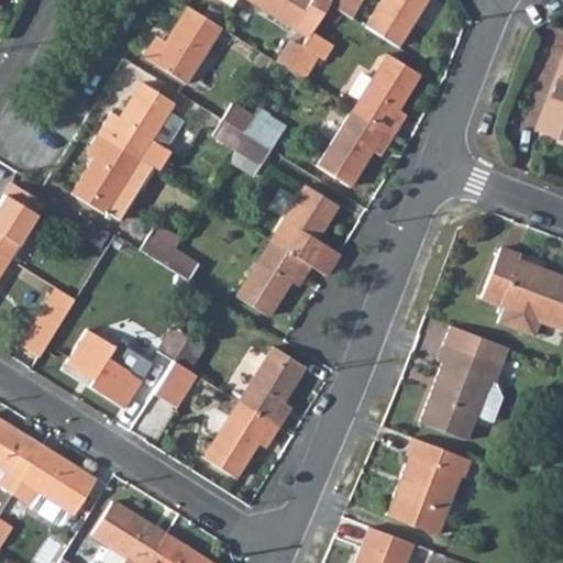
[(249,0),(308,37),(329,4),(331,0),(249,0)]
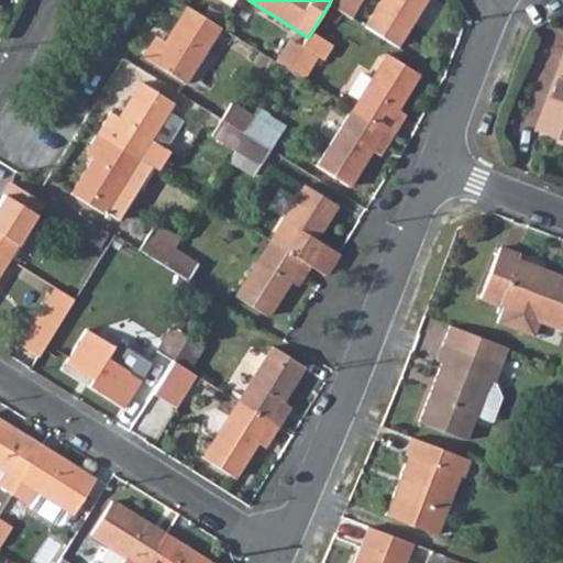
[(331,0),(329,4),(351,18),(362,0),(331,0)]
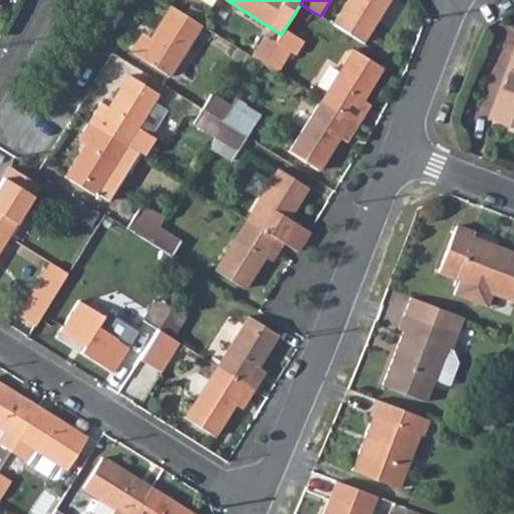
[(343,0),(329,22),(363,43),(390,0),(343,0)]
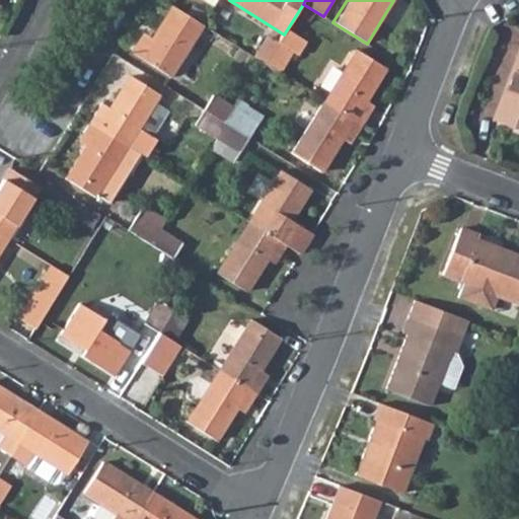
[(173,8),(172,8),(148,48),(141,44),(134,55),(170,78),(203,26),(173,8)]
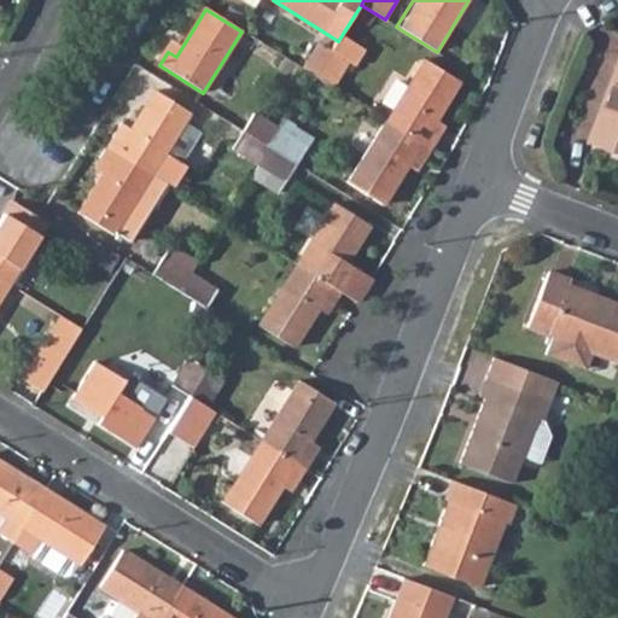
[(426,62),(388,122),(431,150),(439,138),(430,132),(460,85),(426,62)]
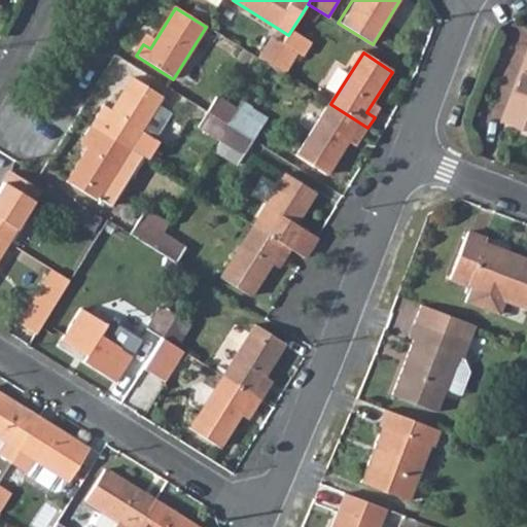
[(513,107),(507,123),(526,130),(526,54),(520,72),(525,74),(513,107)]
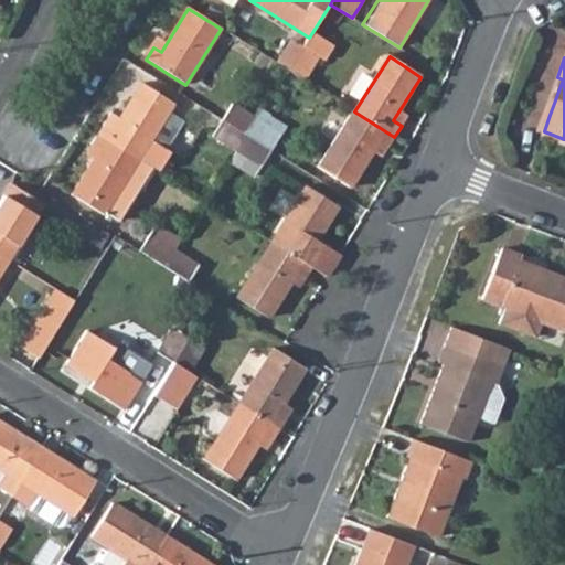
[(106,123),(97,135),(138,160),(159,173),(170,155),(150,141),(173,105),(141,84),(114,128),(106,123)]
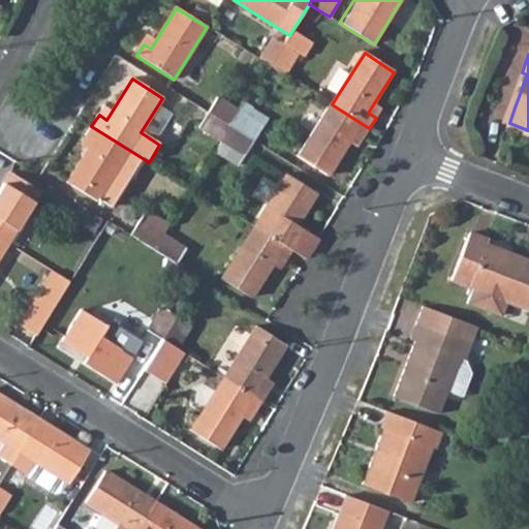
[(216,98),(207,114),(231,128),(240,114),(216,98)]
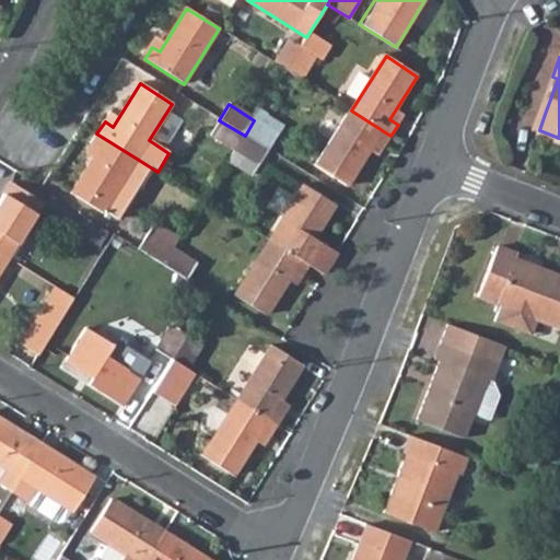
[(391,136),(351,111),(315,166),(347,186),(375,141),(384,147),(391,136)]
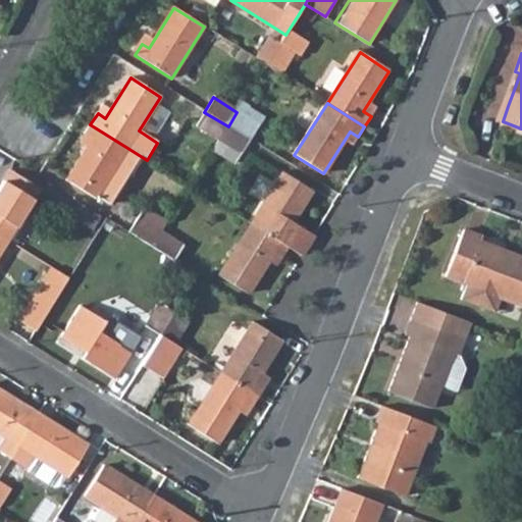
[(204,112),(195,125),(219,141),(228,126),(204,112)]
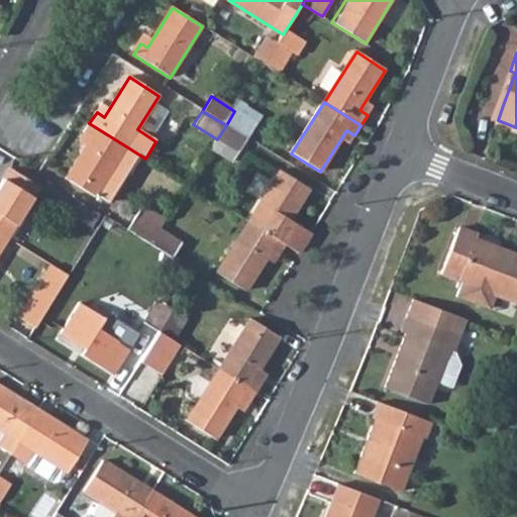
[(234,111),(226,125),(248,139),(256,126),(234,111)]
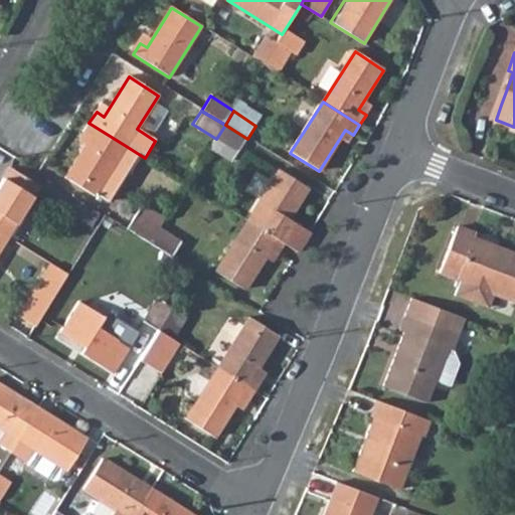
[(126,146),(89,123),(83,133),(92,138),(64,179),(94,197),(126,146)]
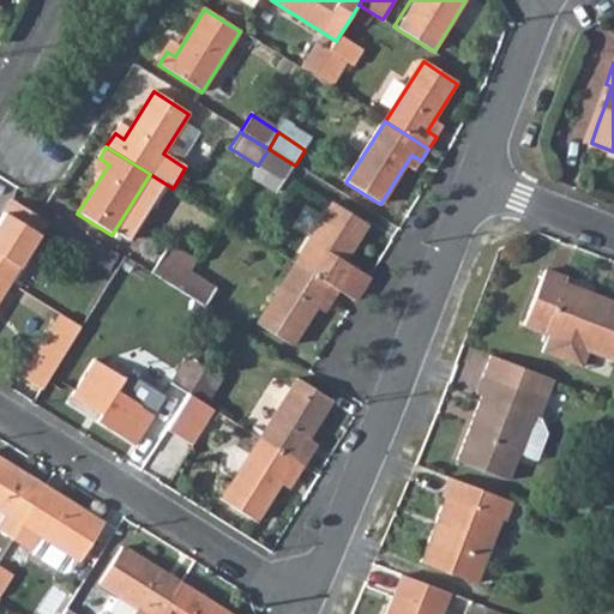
[(269,149),(258,166),(283,182),(295,166),(269,149)]
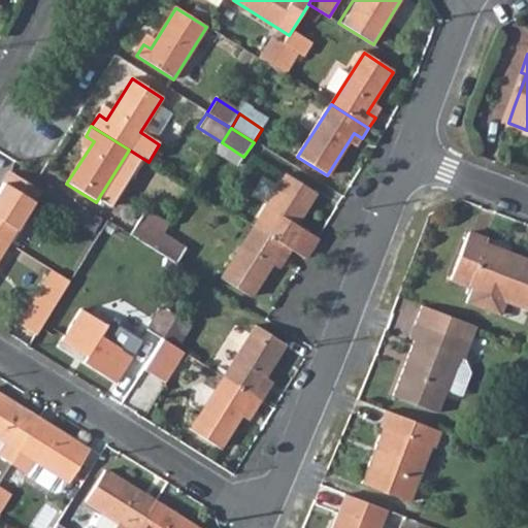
[(0,236),(9,242),(40,193),(11,174),(0,191),(0,236)]
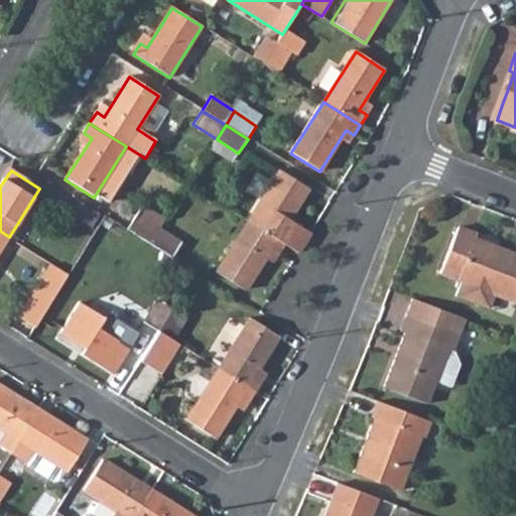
[(280,171),(249,222),(285,244),(298,252),(308,237),(300,232),(303,226),(290,218),(308,189),(280,171)]
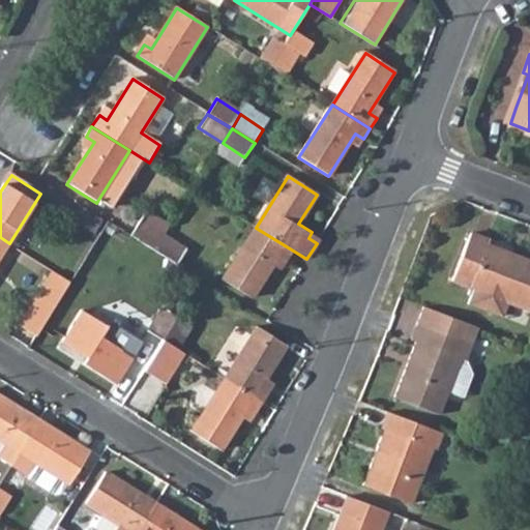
[(88,208),(80,222),(102,236),(111,223),(88,208)]
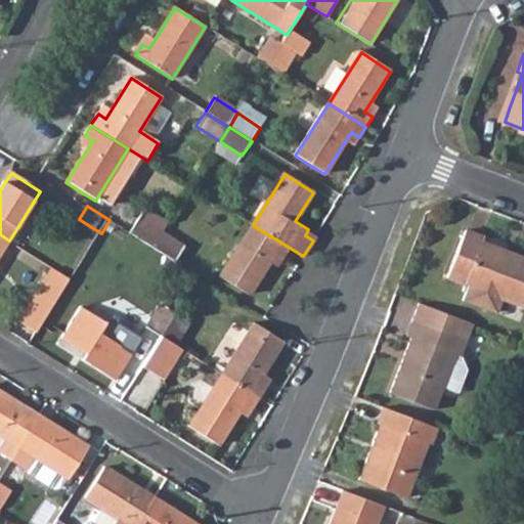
[(290,248),(253,225),(219,277),(248,296),(274,254),(282,259),(290,248)]
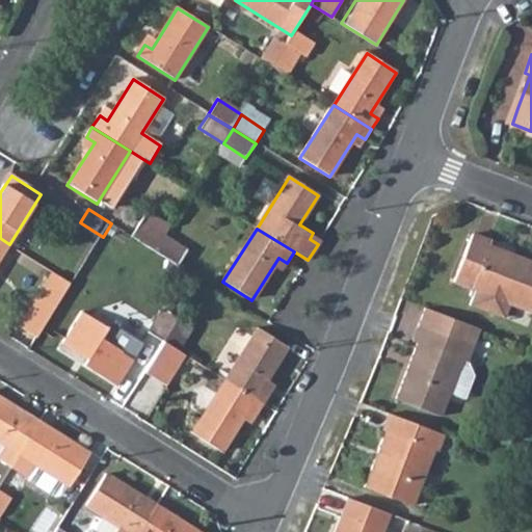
[(157,248),(155,250),(178,265),(188,249),(165,235),(157,248)]
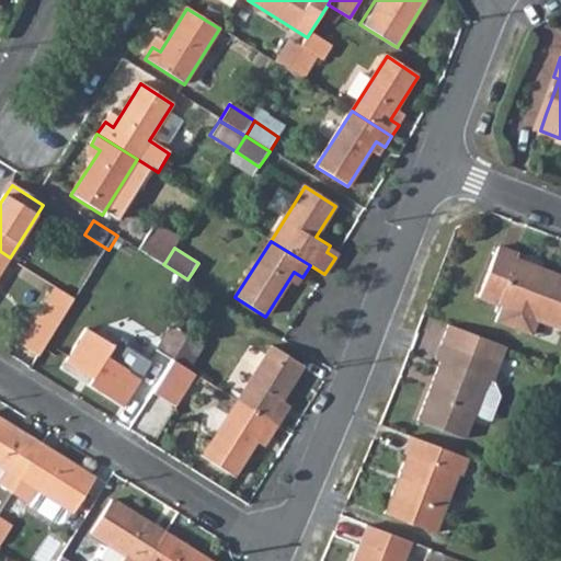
[(0,273),(10,258),(0,251),(0,273)]
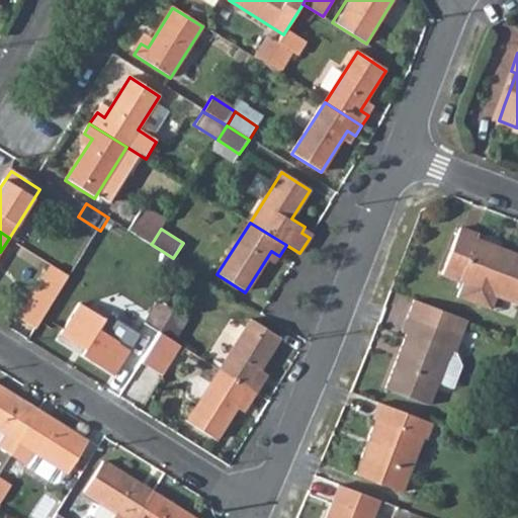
[(460,233),(443,277),(464,284),(458,298),(493,312),(498,297),(517,305),(517,258),(505,253),(504,255),(476,245),(479,239),(460,233)]
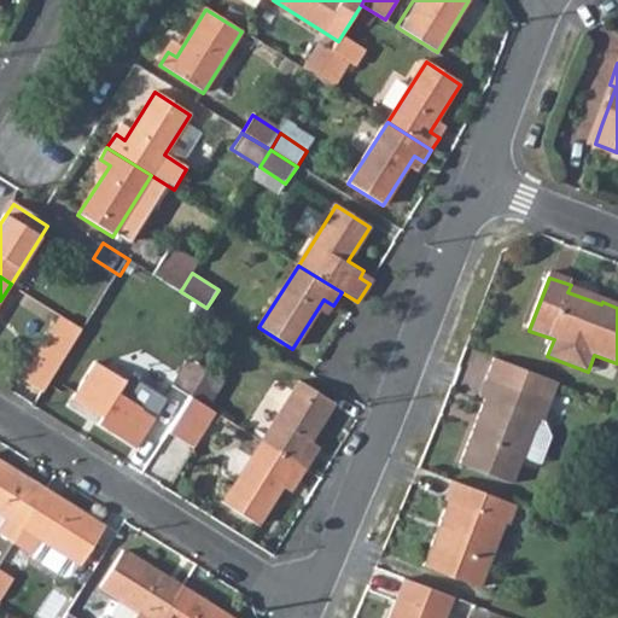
[(66,319),(48,345),(66,357),(68,356),(85,330),(69,320),(66,319)]
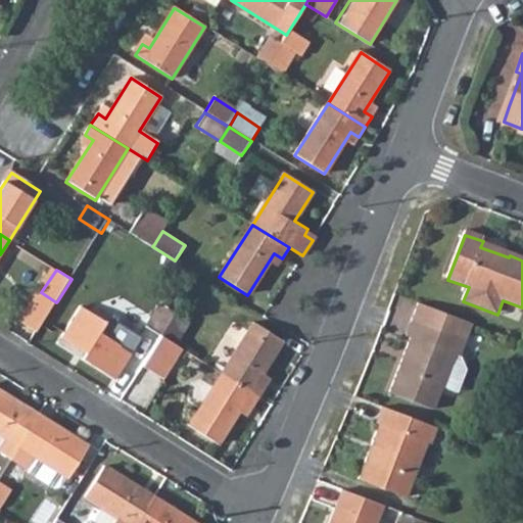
[(41,292),(21,324),(37,333),(56,302),(41,292)]
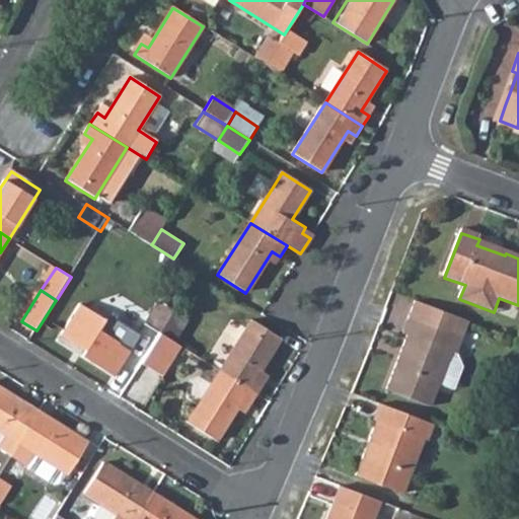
[(145,324),(160,334),(174,311),(160,302),(145,324)]
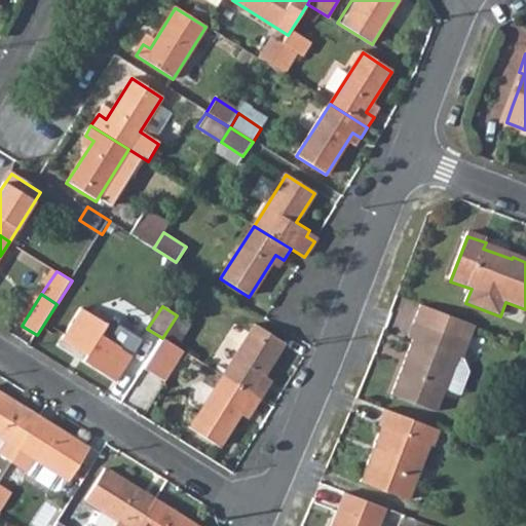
[(478,329),(423,308),(410,343),(415,346),(393,401),(438,417),(446,397),(458,363),(464,364),(478,329)]
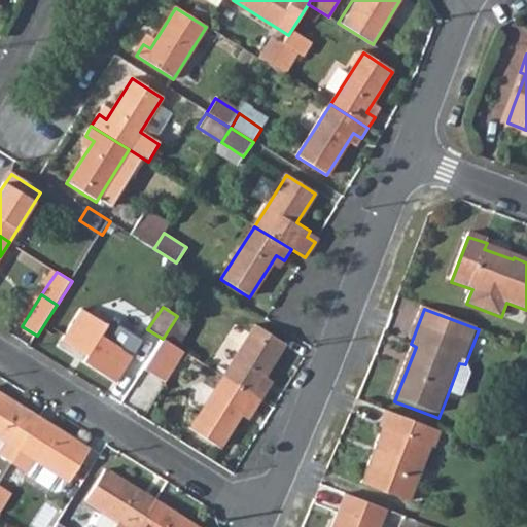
[(82,310),(59,347),(115,382),(133,356),(101,337),(107,325),(82,310)]
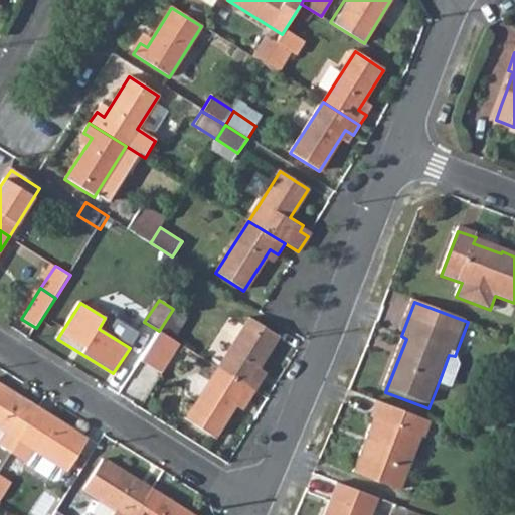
[(173,309),(159,331),(173,341),(187,318),(173,309)]
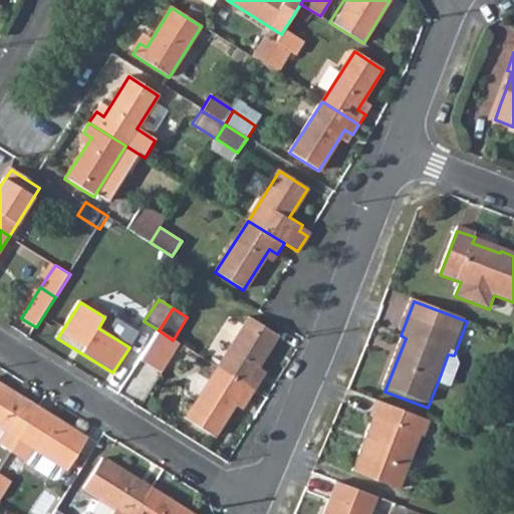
[(249,318),(217,367),(254,391),(260,380),(254,375),(278,336),(249,318)]
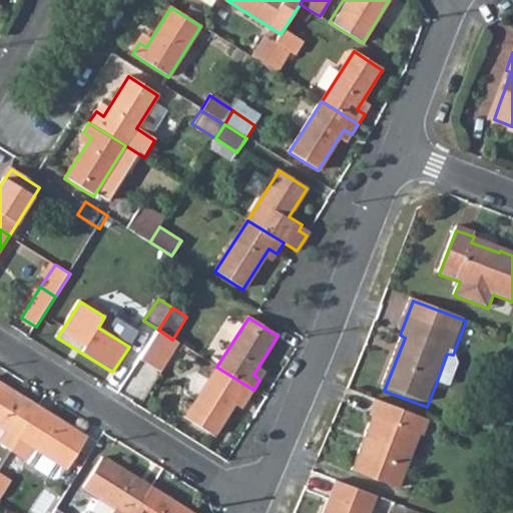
[(172,340),(158,330),(144,352),(139,360),(160,373),(179,343),(172,340)]
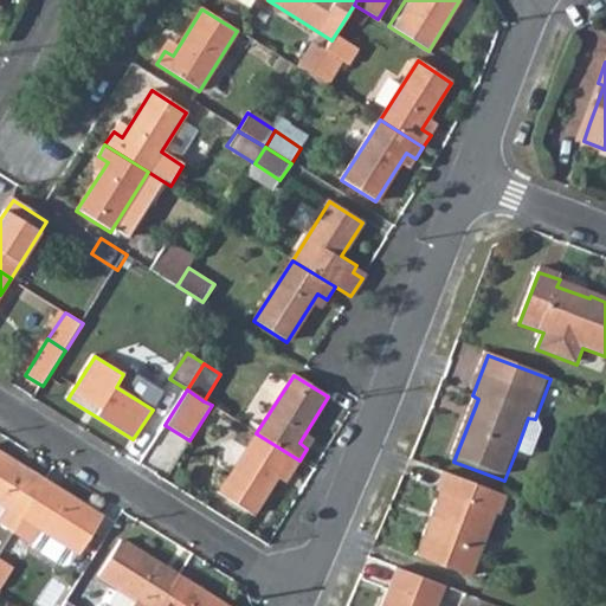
[(528,418),(514,457),(532,464),(542,436),(535,419),(528,418)]
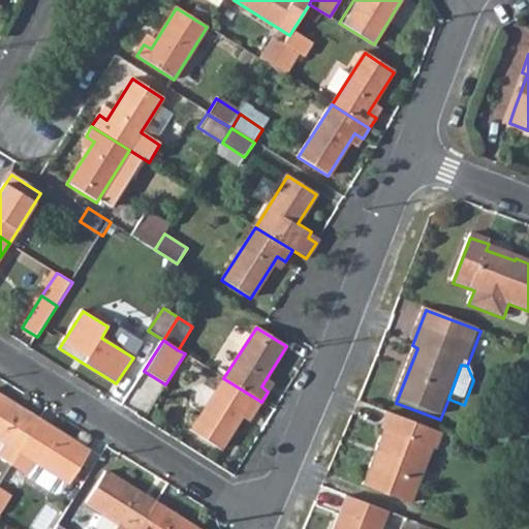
[(261,402),(223,378),(190,431),(221,449),(248,408),(254,413),(261,402)]
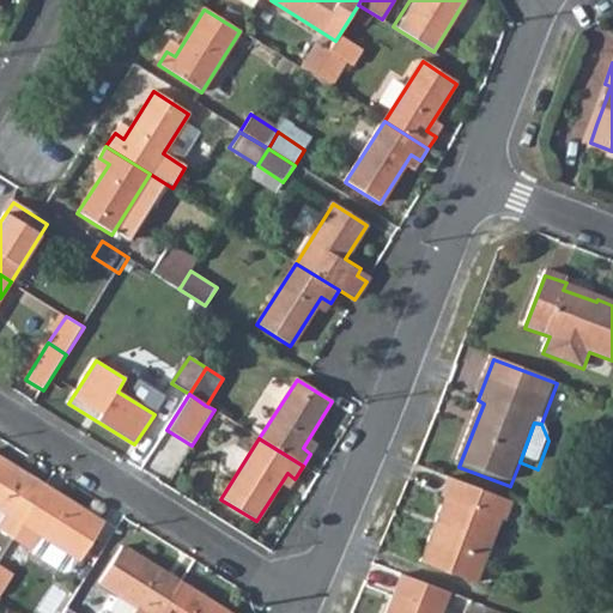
[(0,510),(23,526),(47,489),(0,459),(0,510)]
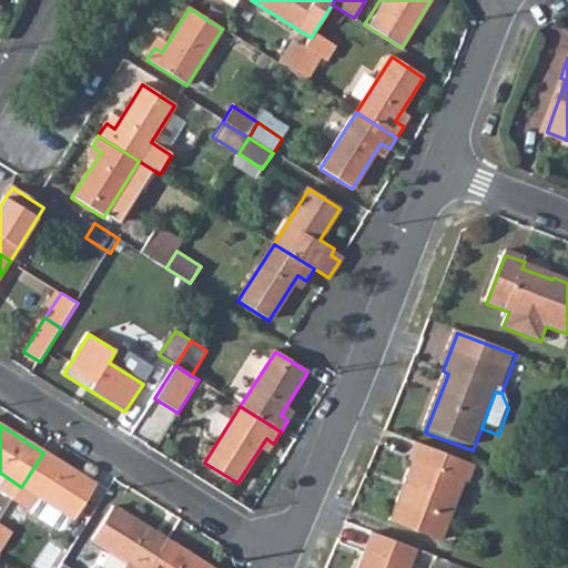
[(475,468),(416,446),(411,464),(413,466),(391,525),(443,545),(465,485),(468,486),(475,468)]
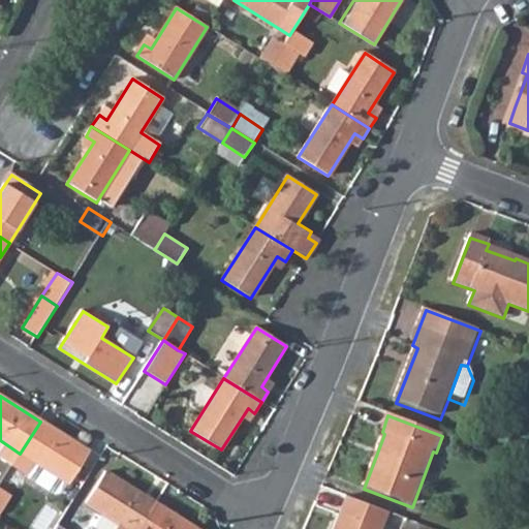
[(90,454),(40,422),(20,454),(13,464),(30,474),(36,464),(68,485),(70,486),(90,454)]
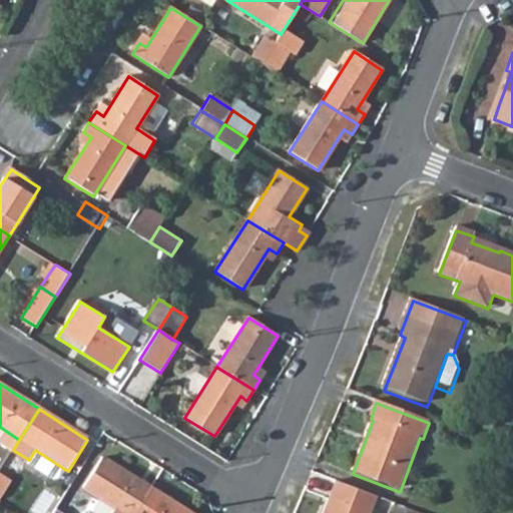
[(66,470),(35,450),(29,460),(28,462),(29,467),(52,482),(58,481),(66,470)]
